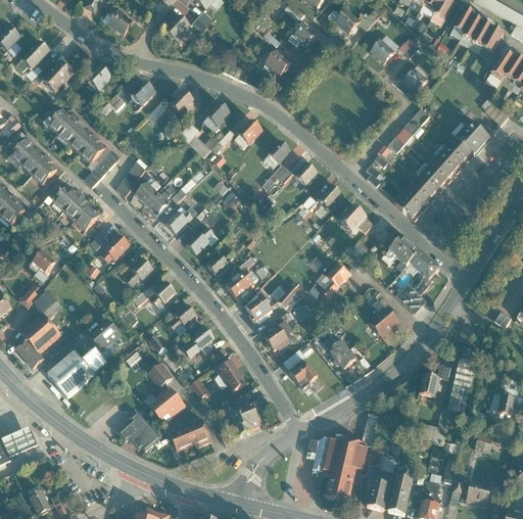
[(86,0),(83,6),(94,12),(101,0),(86,0)]
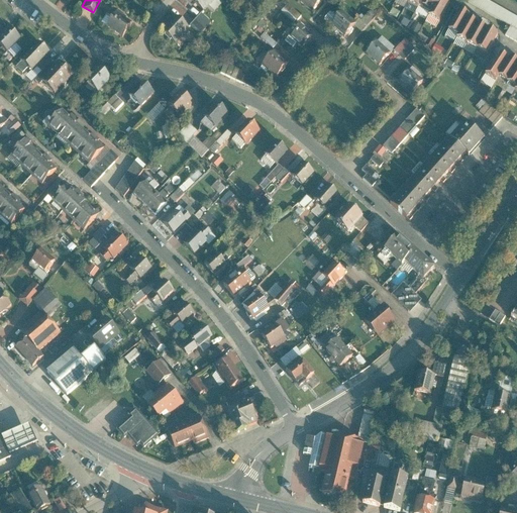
[(204,9),(212,0),(194,0),(204,9)]
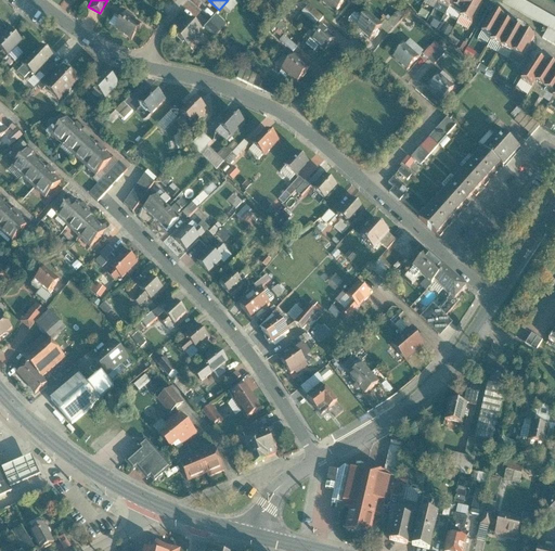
[(322,0),(335,11),(345,0),(322,0)]
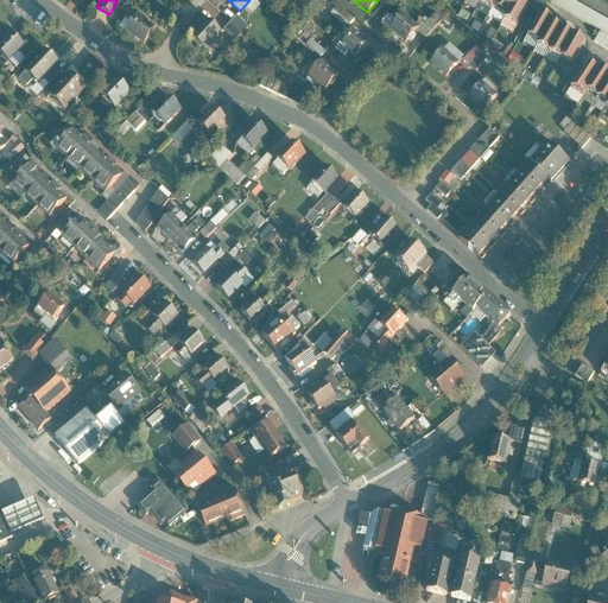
[(494,0),(492,5),(506,13),(513,0),(494,0)]
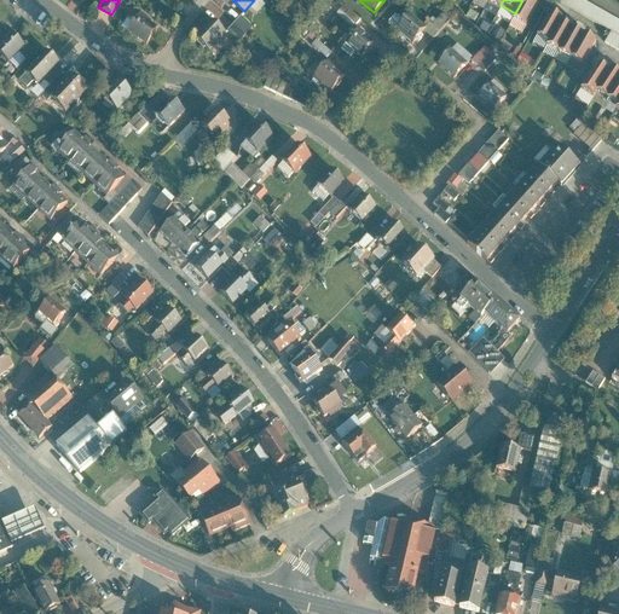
[(515,13),(513,17),(525,23),(538,0),(522,0),(515,13)]
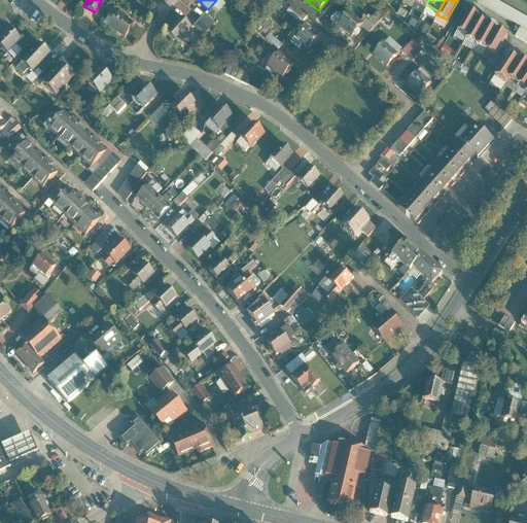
[(526,12),(502,0),(481,0),(521,22),(516,33),(526,38),(526,12)]
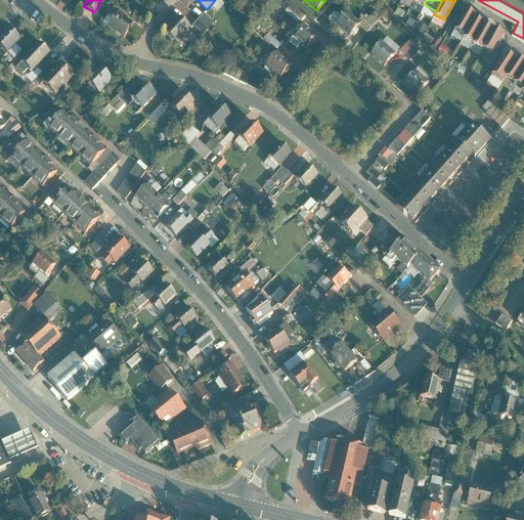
[(304,14),(291,2),(288,6),(301,18),(304,14)]
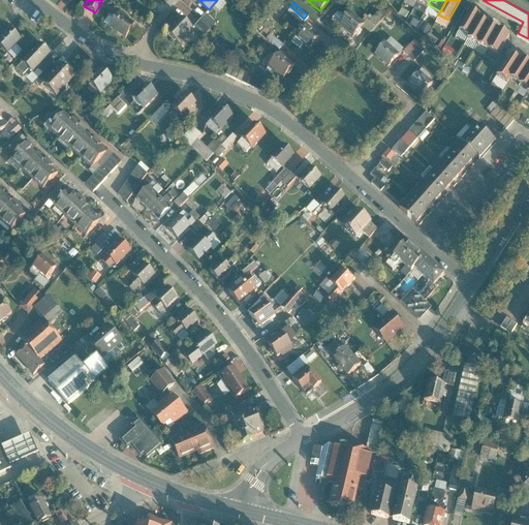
[(470,8),(459,28),(468,34),(469,34),(478,18),(480,14),(470,8)]
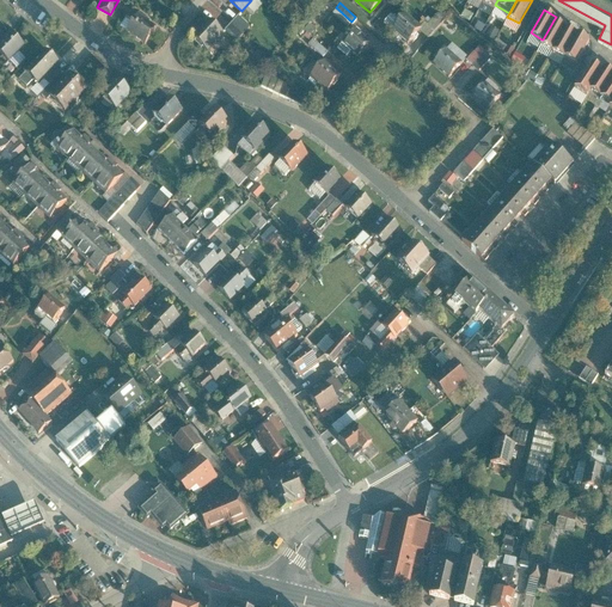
[(135,12),(126,29),(145,42),(155,25),(135,12)]
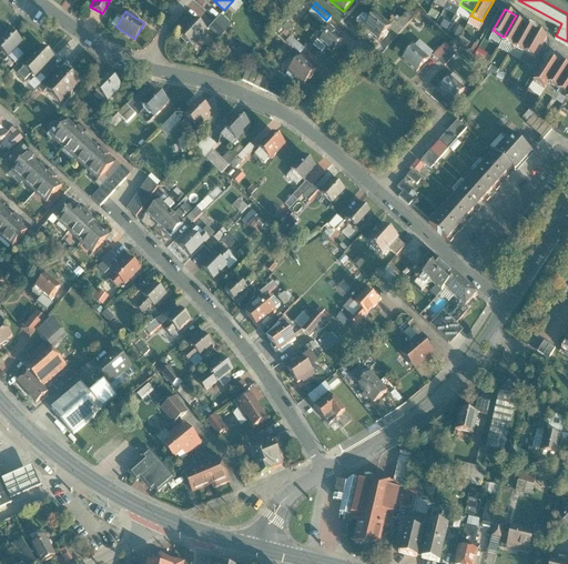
[(391,24),(375,11),(363,24),(378,39),(391,24)]
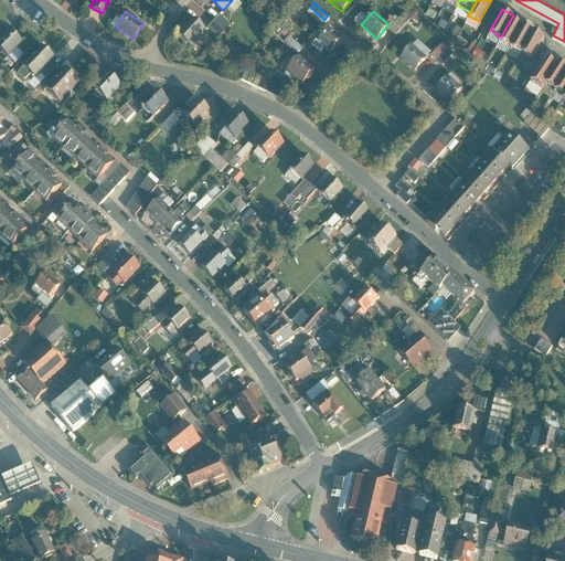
[(220,13),(214,19),(224,28),(230,23),(220,13)]
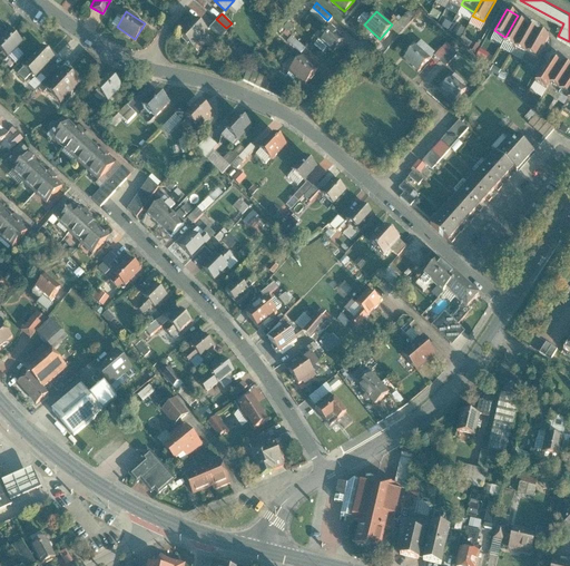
[(192,46),(208,29),(193,15),(176,31),(192,46)]
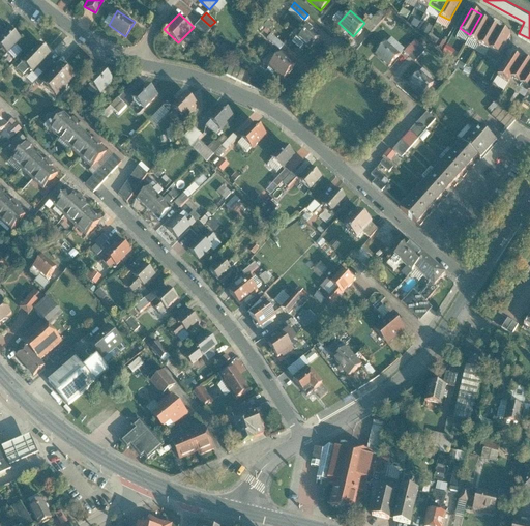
[(210,26),(201,18),(196,23),(206,32),(210,26)]
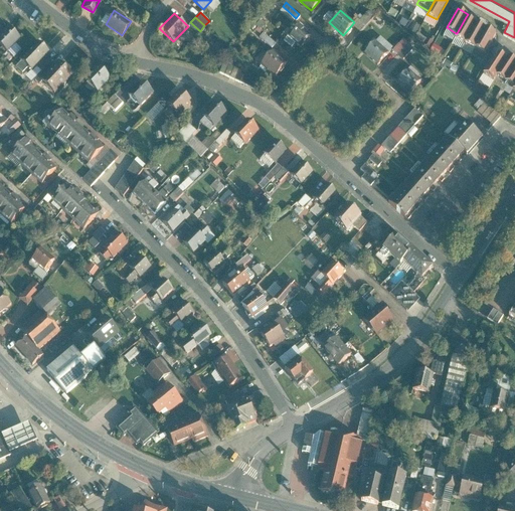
[(456,33),(455,35),(465,41),(475,22),(466,17),(457,33),(456,33)]
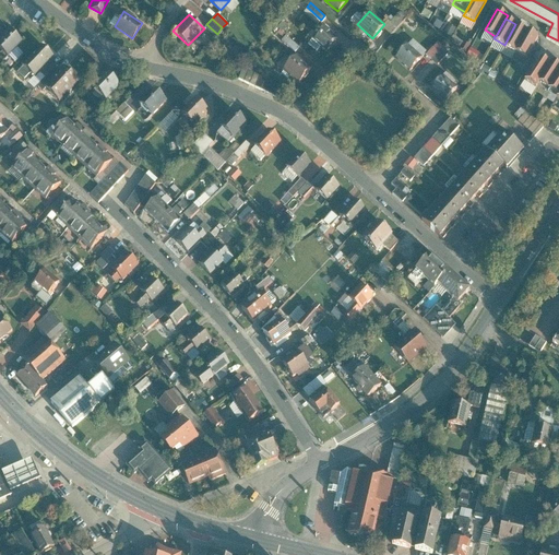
[(515,24),(504,45),(515,50),(516,49),(515,49),(526,30),(515,24)]
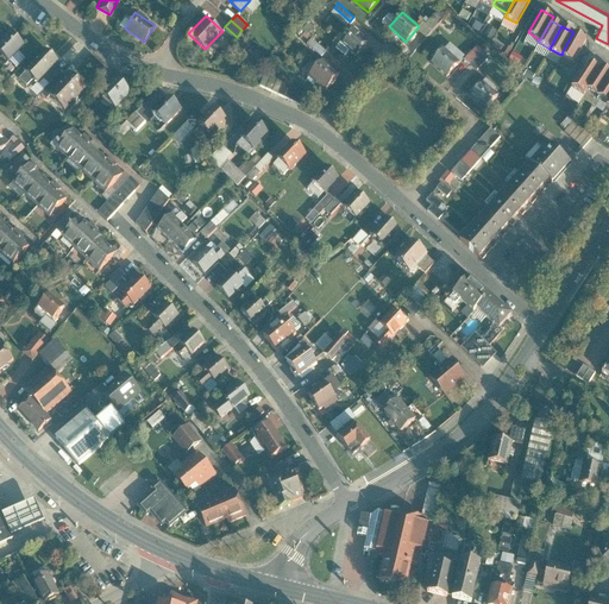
[(368,41),(352,27),(340,42),(356,55),(368,41)]
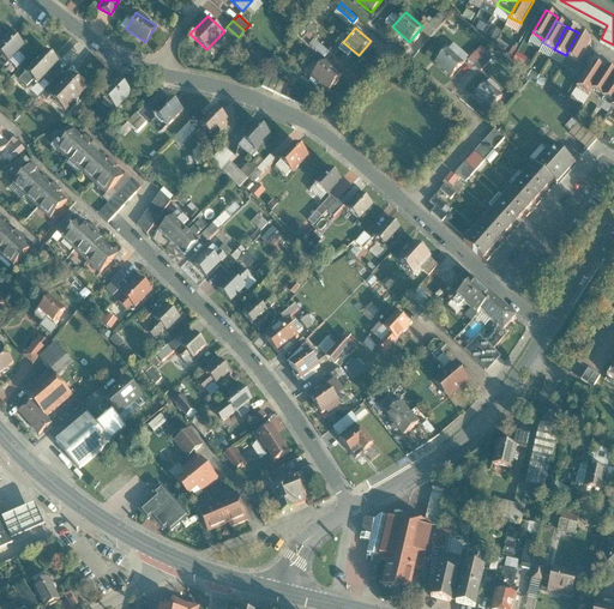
[(0,53),(7,60),(23,43),(8,29),(0,37),(0,53)]
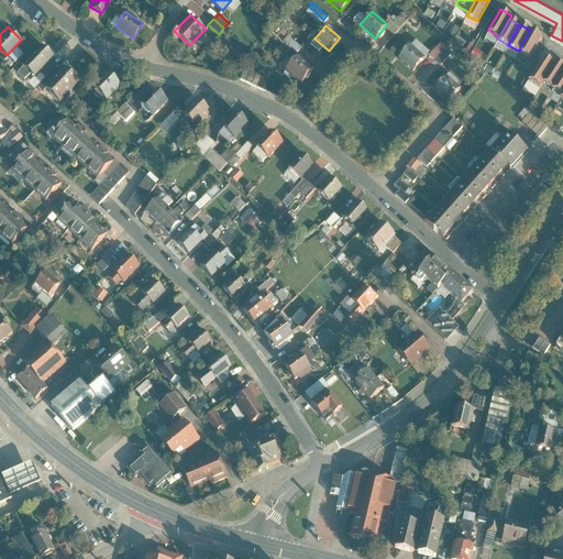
[(530,30),(519,50),(520,50),(530,56),(536,46),(542,35),(531,29),(530,30)]
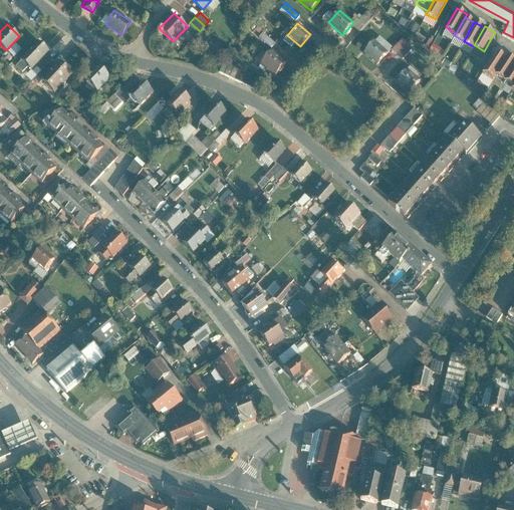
[(275,41),(262,31),(258,36),(271,46),(275,41)]
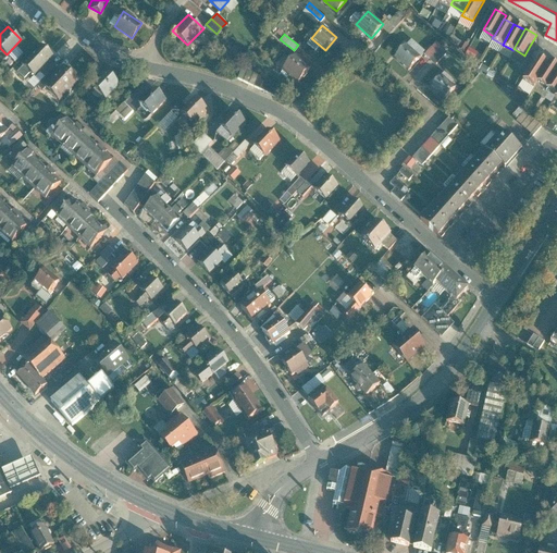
[(424,52),(430,58),(441,46),(436,40),(424,52)]
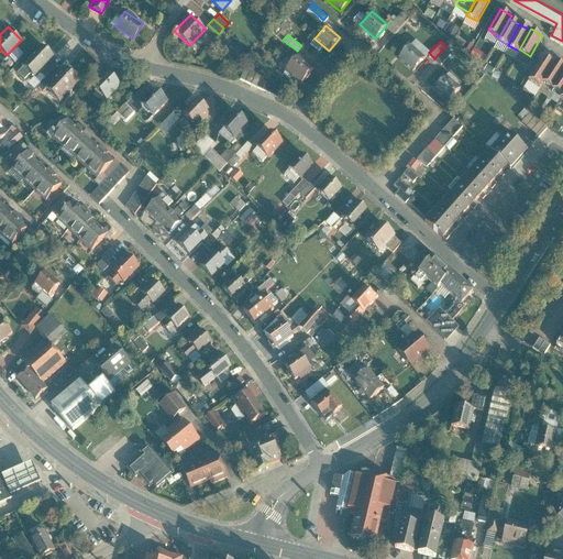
[(33,77),(54,55),(40,43),(20,64),(33,77)]
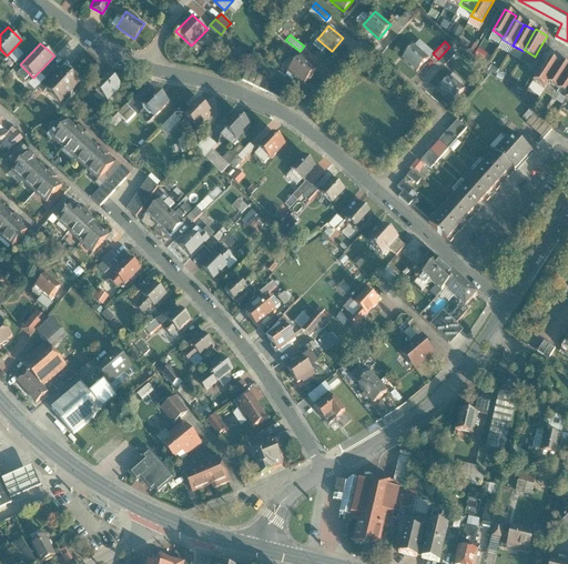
[(428,56),(414,44),(403,58),(417,70),(428,56)]
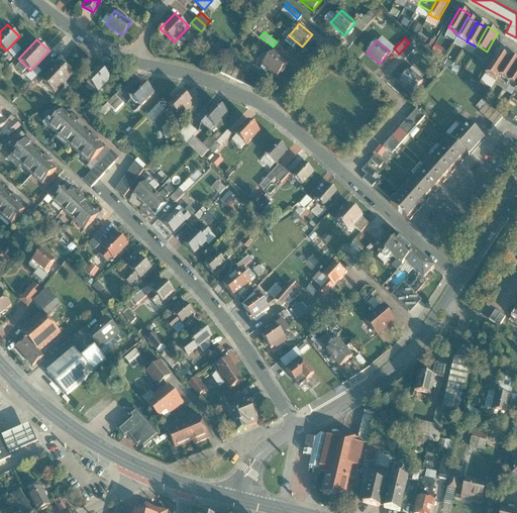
[(409,42),(399,54),(404,58),(414,46),(409,42)]
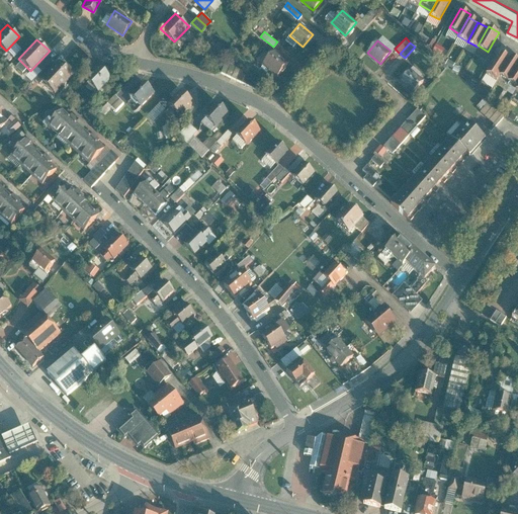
[(288,61),(274,49),(262,64),(276,76),(288,61)]
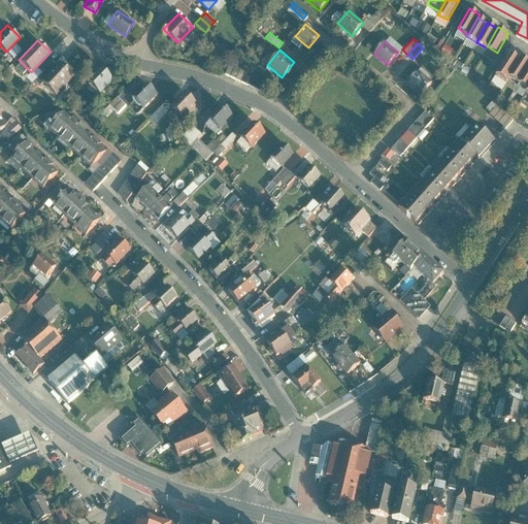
[(501,65),(495,73),(505,82),(509,76),(508,76),(520,60),(512,55),(503,67),(501,65)]
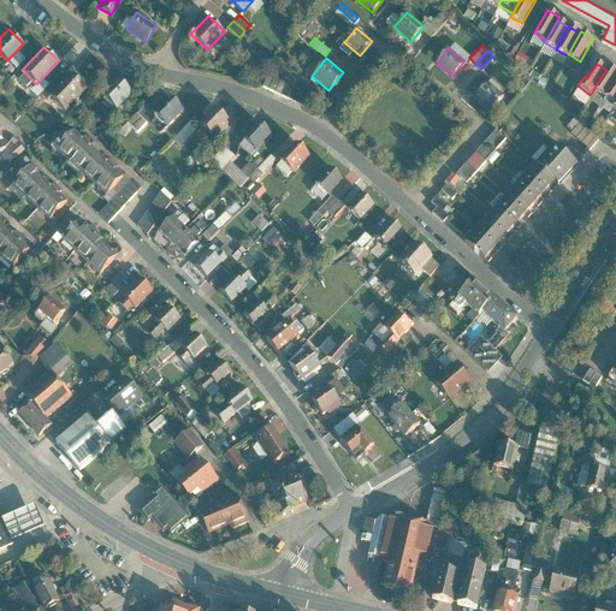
[(606,70),(593,89),(594,89),(614,102),(615,100),(615,71),(609,66),(606,70)]
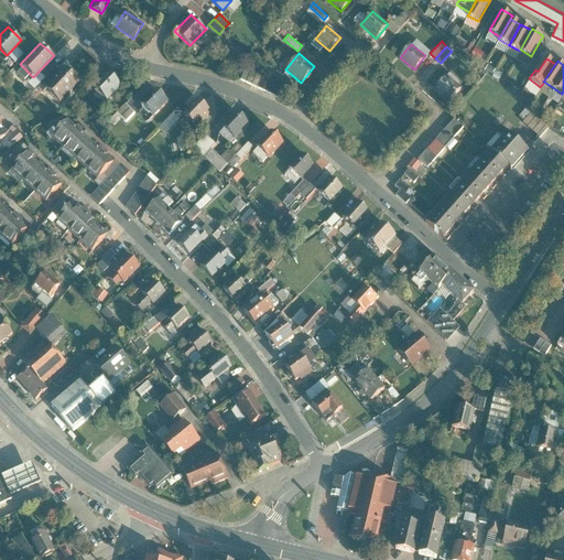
[(60,100),(78,79),(63,65),(43,86),(60,100)]
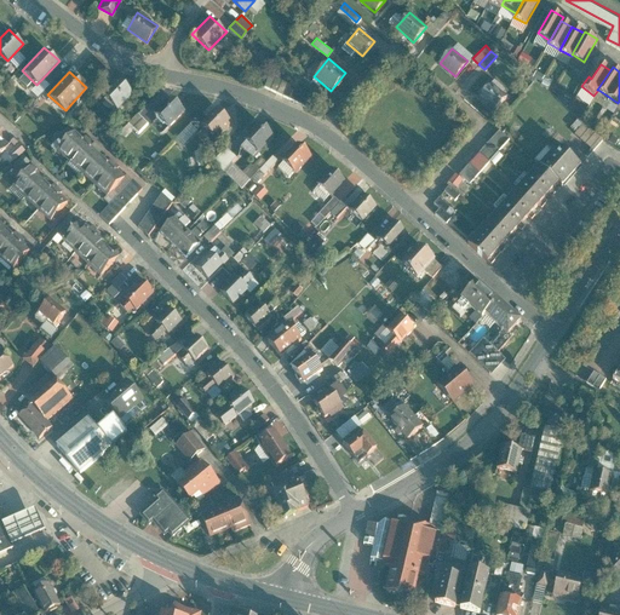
[(323,98),(270,73),(264,85),(319,110),(323,98)]
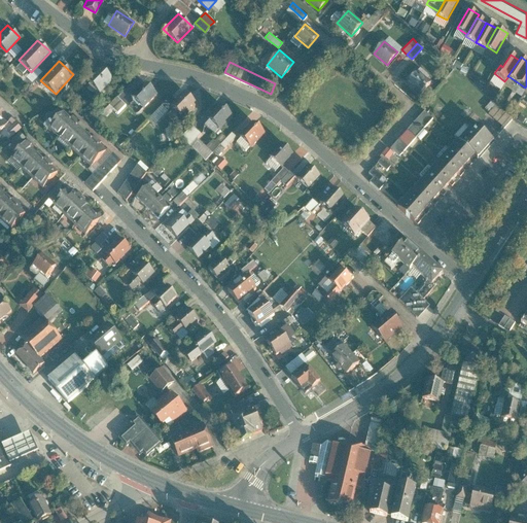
[(88,80),(99,92),(112,78),(101,67),(88,80)]
